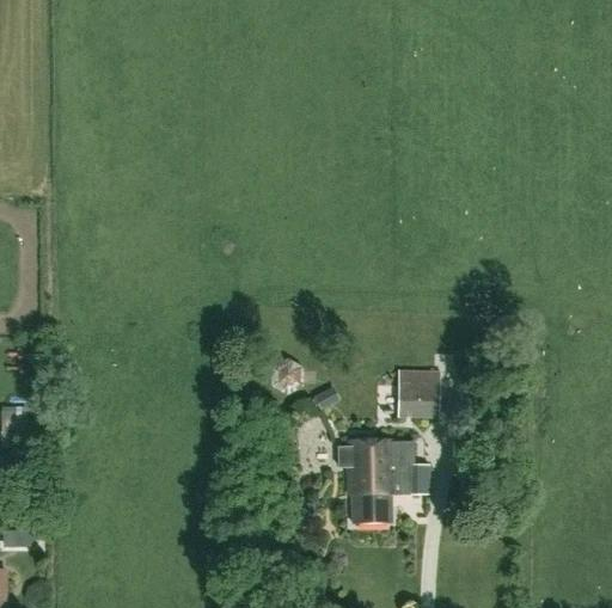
[(303,384),(303,367),(287,356),(270,367),(270,385),(287,393),(303,384)]
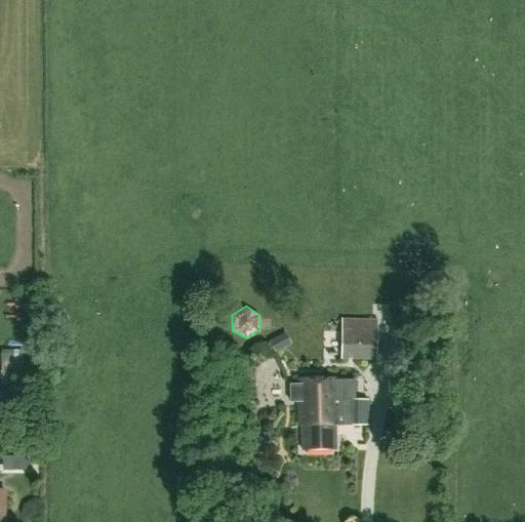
[(377,320),(341,318),(339,357),(376,358),(377,320)]
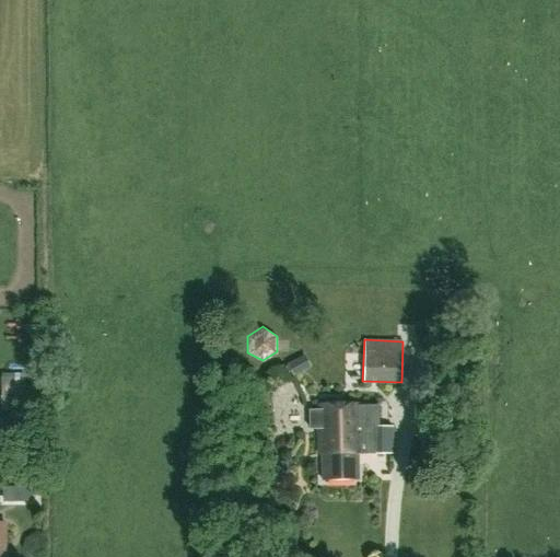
[(300,370),(293,358),(287,361),(293,374),(300,370)]
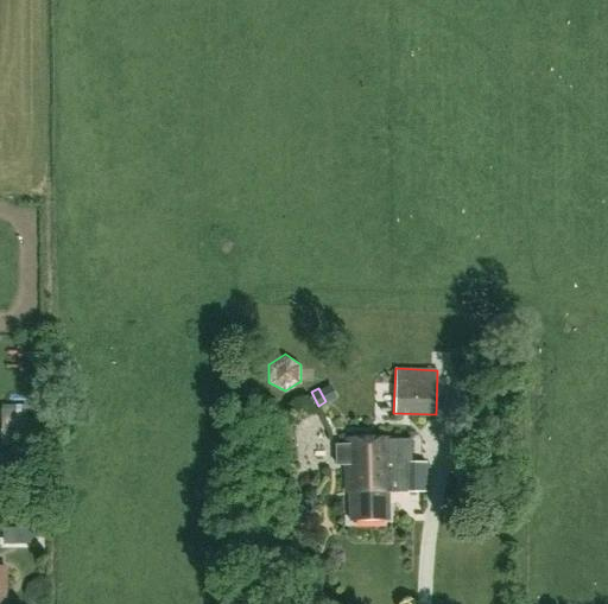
[(331,464),(344,452),(320,426),(306,438),(331,464)]
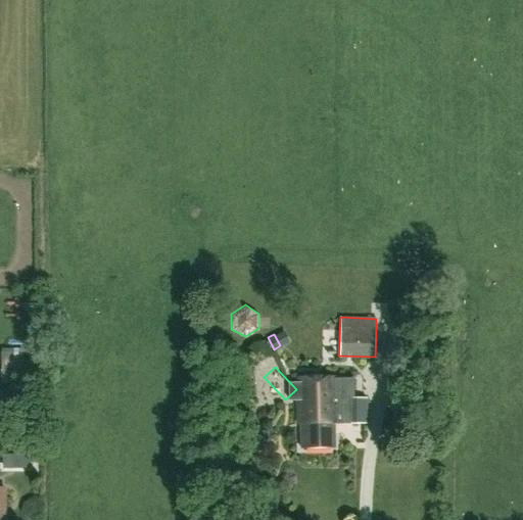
[(302,446),(336,445),(335,422),(367,421),(366,396),(354,396),(353,376),(328,377),(328,375),(296,376),(298,423),(301,423),(302,446)]
